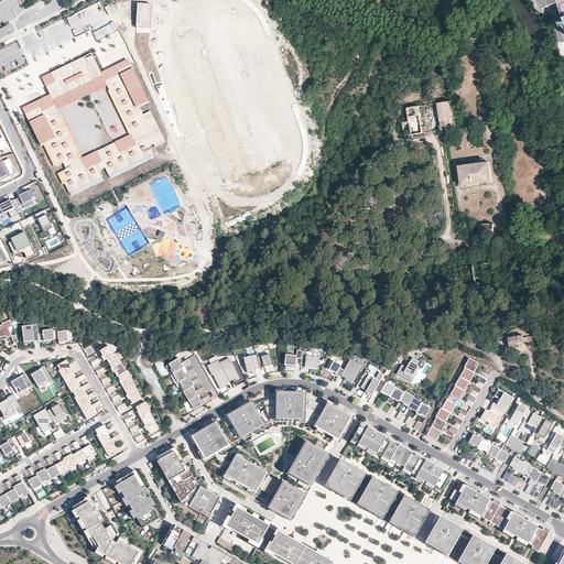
[(528,0),(545,17),(561,11),(555,0),(528,0)]
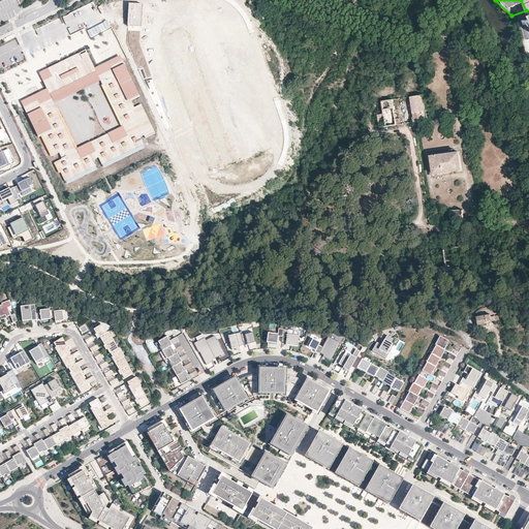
[(143,47),(144,6),(130,6),(129,39),(132,39),(132,50),(142,70),(145,69),(149,81),(154,79),(143,47)]
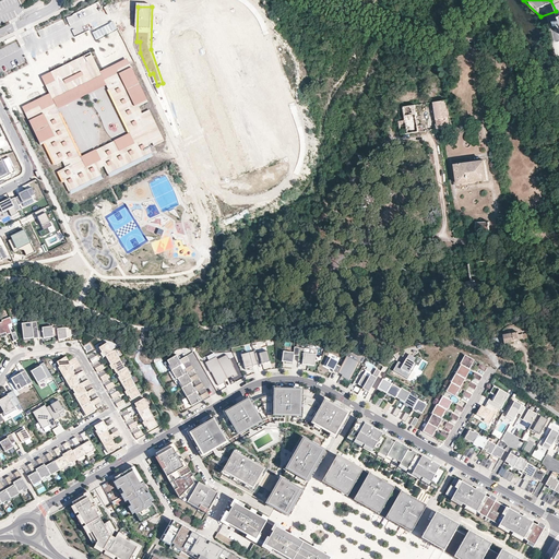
[(478,34),(463,36),(464,43),(479,40),(478,34)]
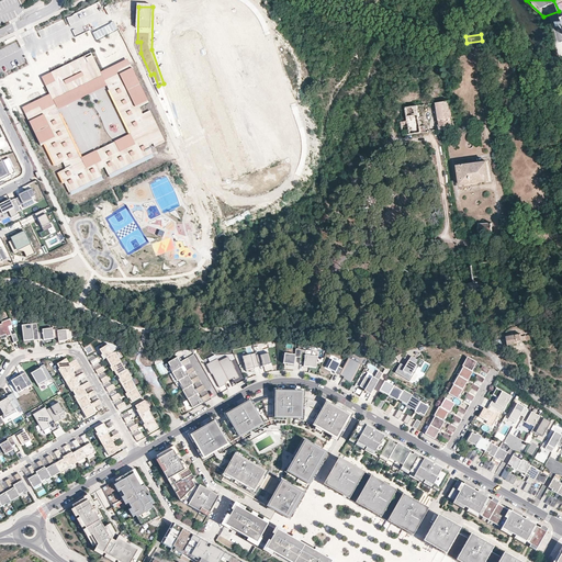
[(91,52),(51,71),(55,80),(46,85),(51,94),(53,100),(103,75),(101,71),(91,52)]
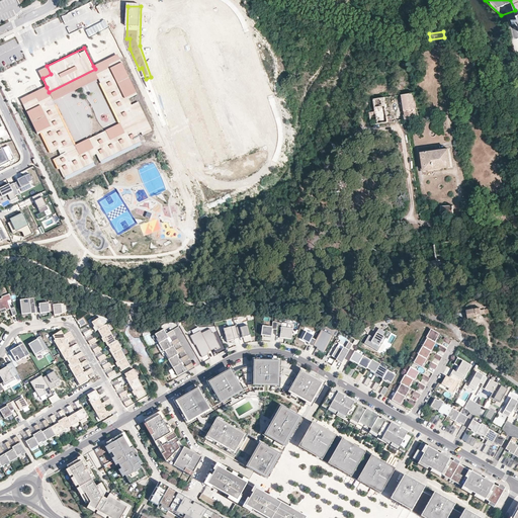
[(118,54),(93,66),(95,69),(96,73),(110,66),(108,64),(120,58),(118,54)]
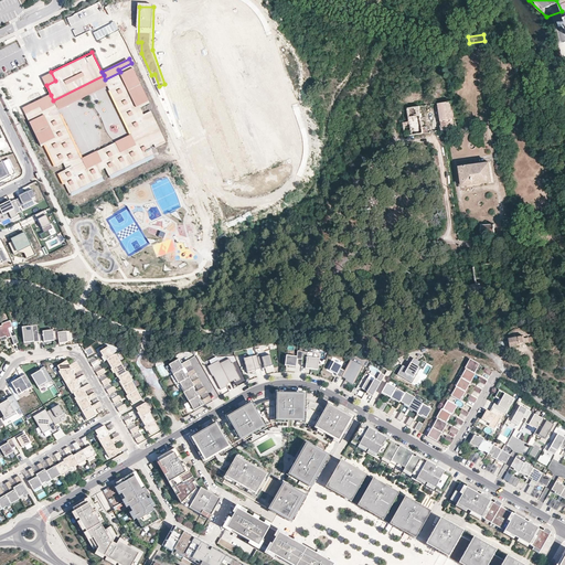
[(123,153),(117,142),(98,151),(104,163),(106,167),(109,174),(153,153),(150,145),(155,144),(156,146),(167,141),(151,110),(144,114),(140,106),(150,102),(131,63),(118,70),(120,72),(105,80),(107,84),(132,135),(138,146),(123,153)]
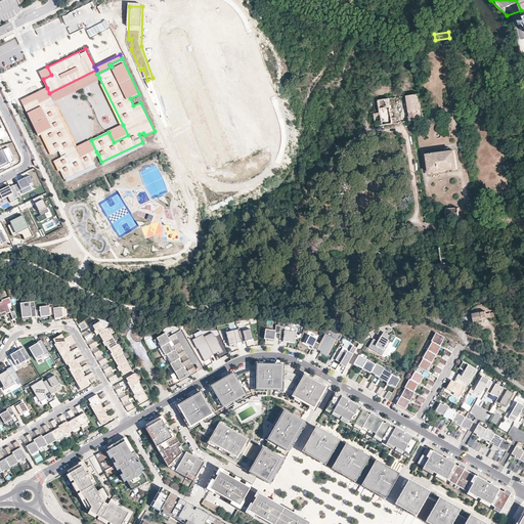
[(39,71),(43,79),(51,75),(47,67),(39,71)]
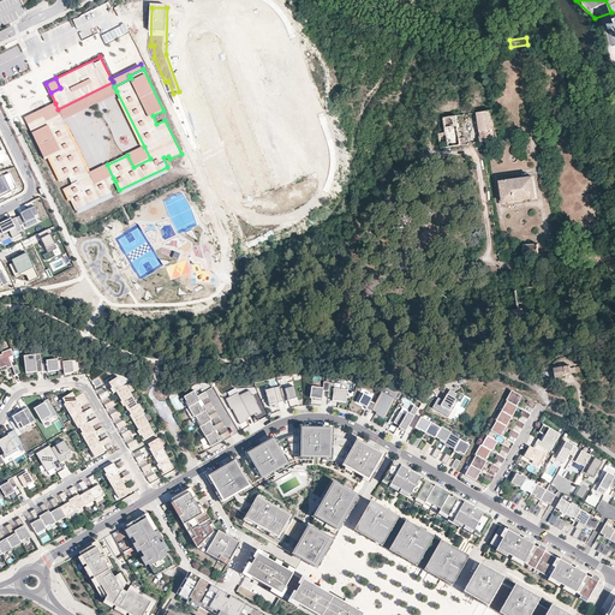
[(113,82),(58,109),(60,113),(63,118),(117,91),(114,87),(113,82)]
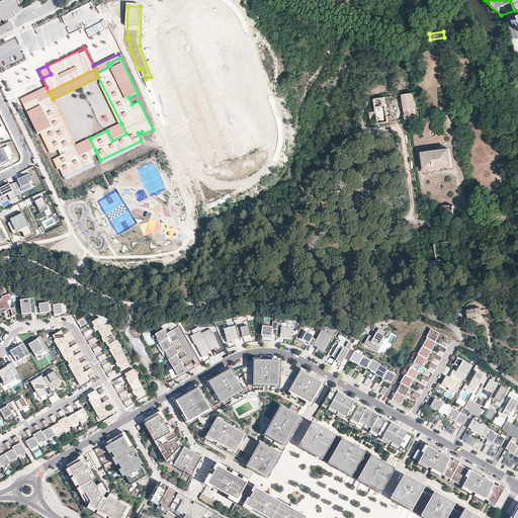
[(47,87),(20,99),(22,103),(36,96),(38,101),(51,95),(49,92),(47,87)]
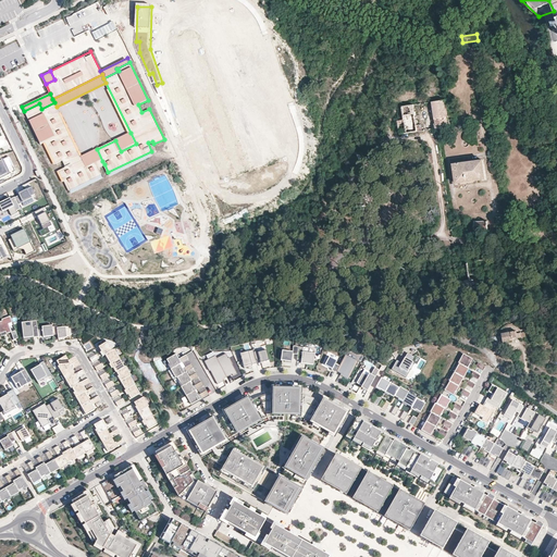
[(448,127),(444,100),(432,102),(436,130),(441,128),(448,127)]
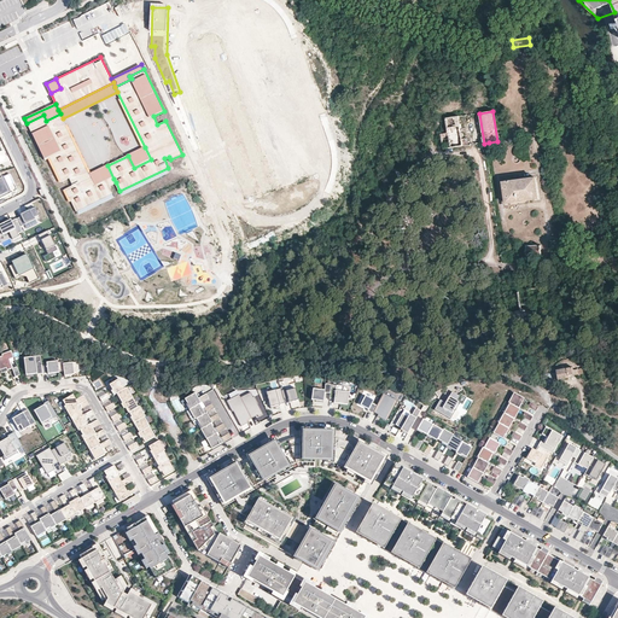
[(63,118),(60,114),(46,121),(44,115),(27,123),(44,158),(48,157),(60,181),(69,176),(73,184),(64,188),(70,200),(70,199),(76,210),(112,193),(109,186),(116,182),(114,179),(97,186),(91,174),(63,118)]
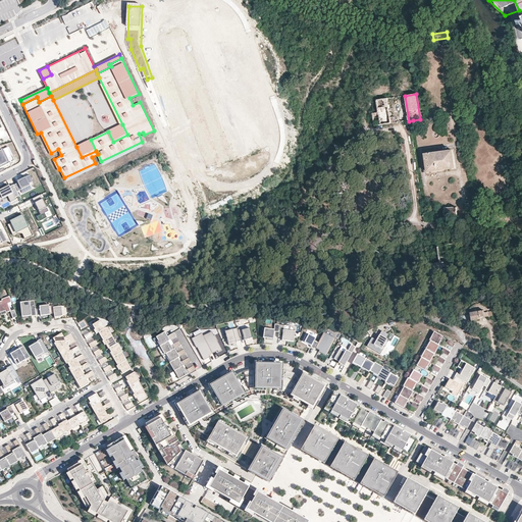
[(389,113),(387,98),(376,100),(378,112),(373,113),(375,125),(396,122),(394,113),(389,113)]
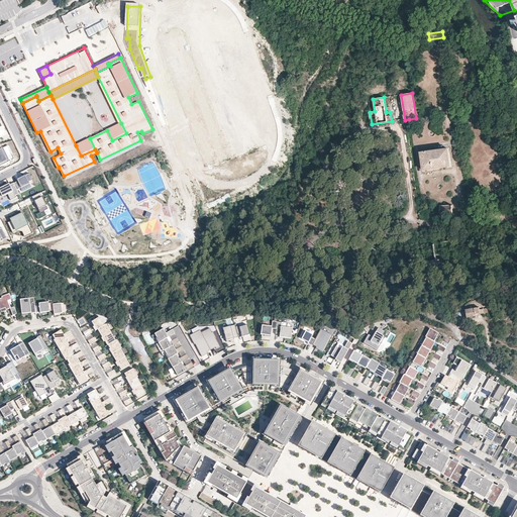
[(121,123),(107,130),(112,140),(126,133),(121,123)]
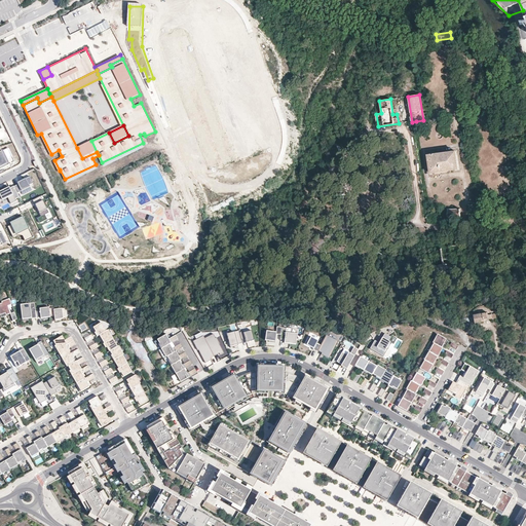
[(91,141),(77,148),(82,158),(97,152),(91,141)]
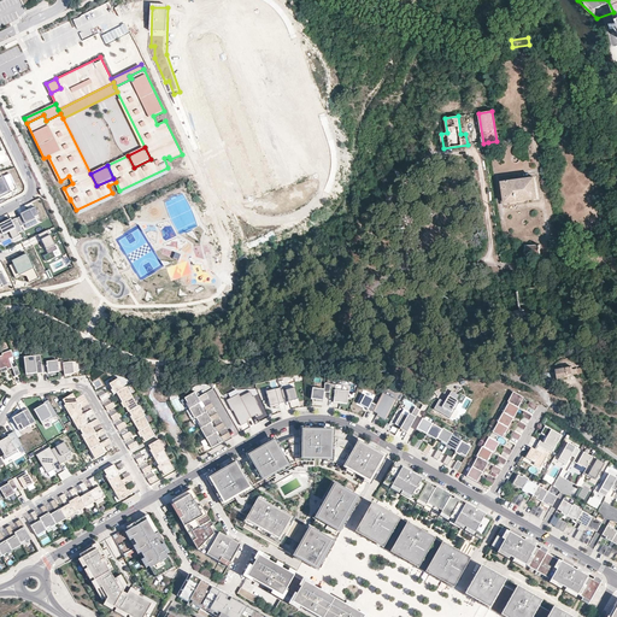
[(535,177),(500,182),(504,204),(539,199),(535,177)]
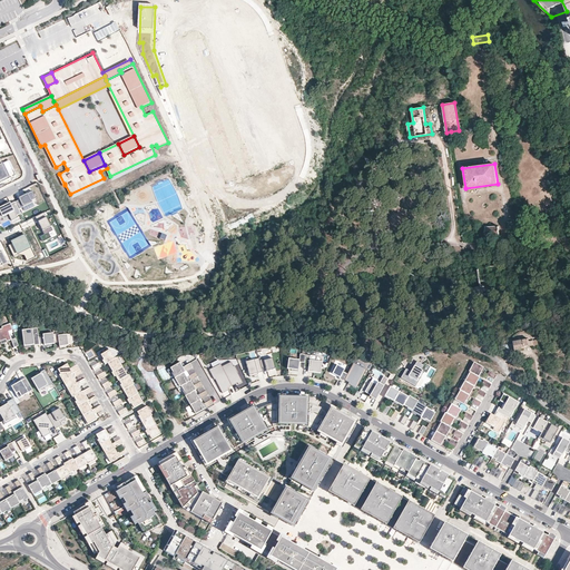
[(19,199),(15,202),(19,209),(32,203),(31,200),(36,198),(32,190),(18,197),(19,199)]
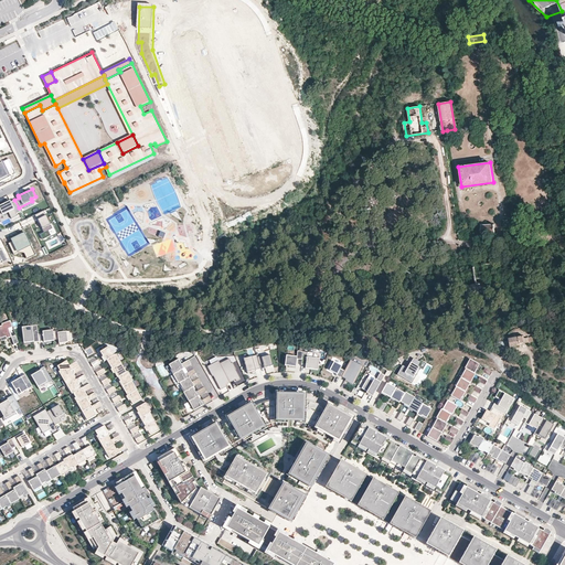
[(17,213),(21,211),(19,208),(14,200),(10,202),(10,201),(0,205),(0,214),(2,214),(8,211),(9,212),(12,219),(18,216),(17,213)]
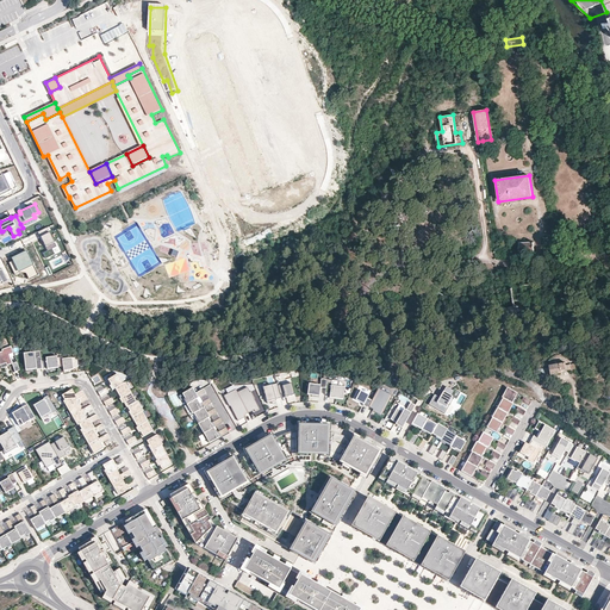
[(44,236),(45,238),(47,238),(48,241),(47,242),(50,249),(45,251),(49,257),(55,255),(51,249),(56,247),(47,228),(41,231),(43,236),(44,236)]
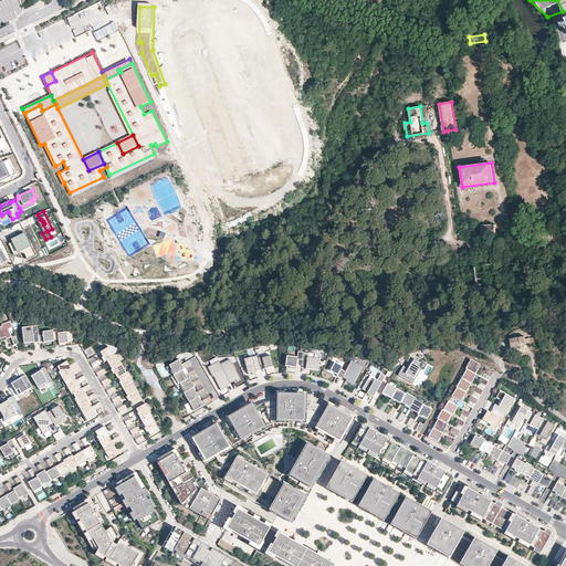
[(482,226),(482,234),(495,234),(495,226),(482,226)]
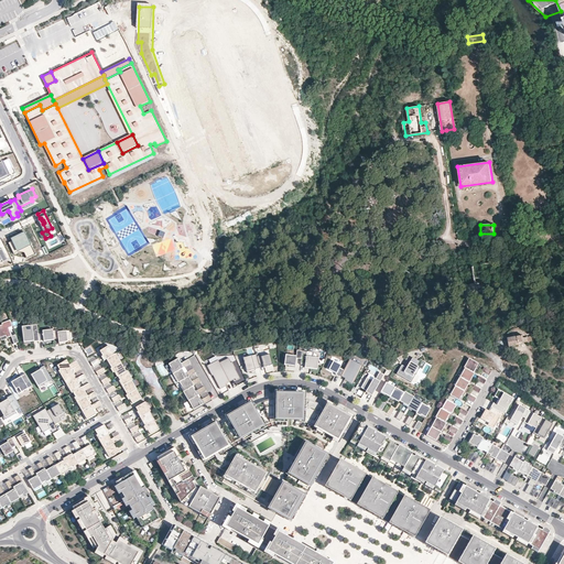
[(33,246),(26,232),(13,239),(14,241),(10,242),(15,255),(33,246)]
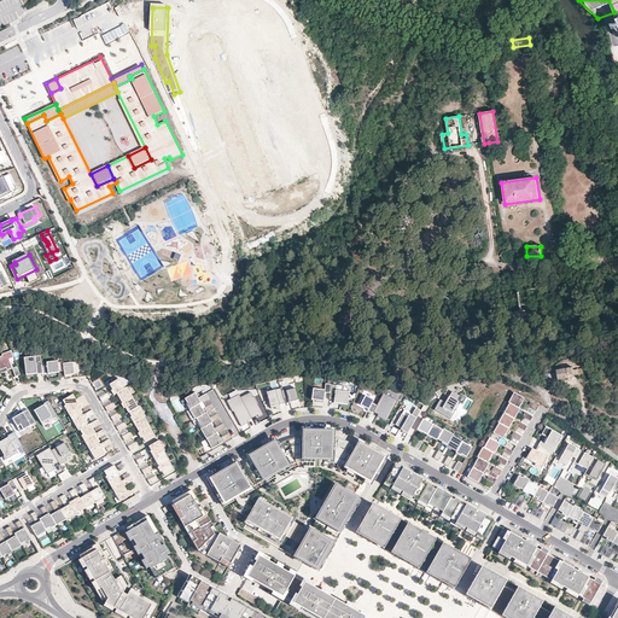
[(15,357),(11,350),(3,354),(3,356),(0,356),(0,369),(6,368),(7,371),(12,368),(16,377),(21,375),(17,367),(13,368),(10,359),(15,357)]
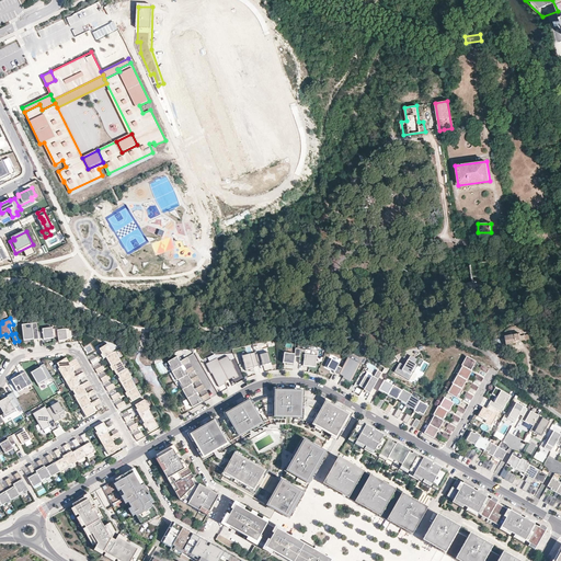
[(32,323),(22,324),(24,340),(34,339),(34,340),(38,339),(38,331),(37,323),(32,324),(32,323)]
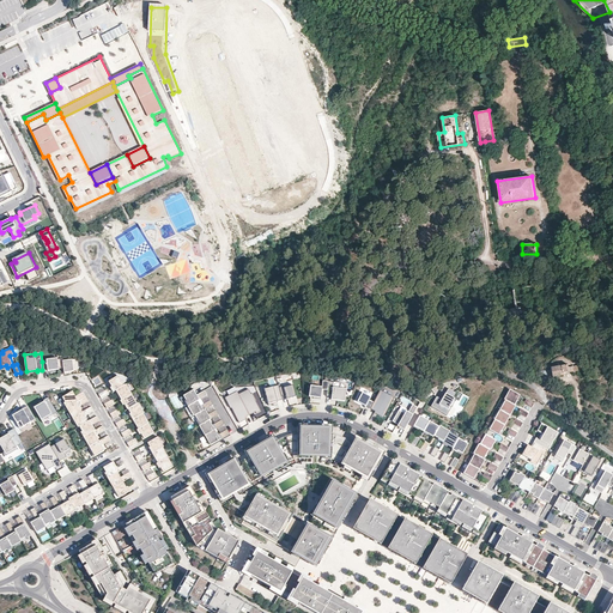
[(58,359),(58,358),(47,359),(47,362),(42,362),(42,370),(48,370),(48,371),(59,369),(58,359)]
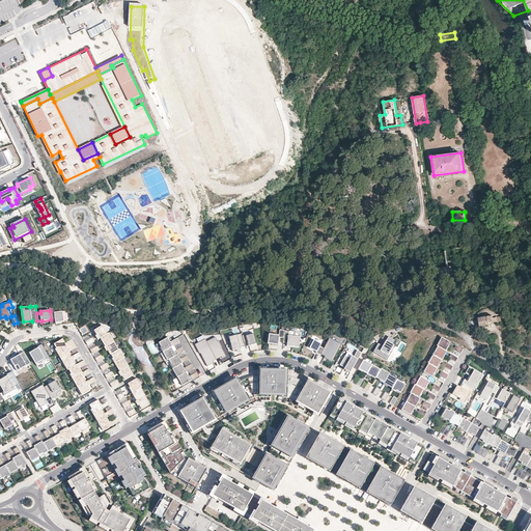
[(55,310),(50,311),(51,319),(55,318),(56,324),(61,324),(60,320),(67,319),(66,311),(55,312),(55,310)]
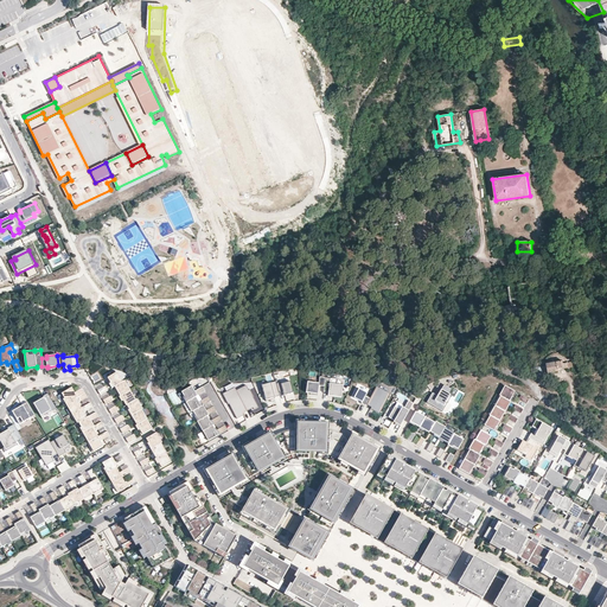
[(582,364),(581,356),(575,357),(575,360),(564,363),(564,360),(545,364),(545,365),(547,369),(544,370),(545,374),(558,371),(557,369),(582,364)]
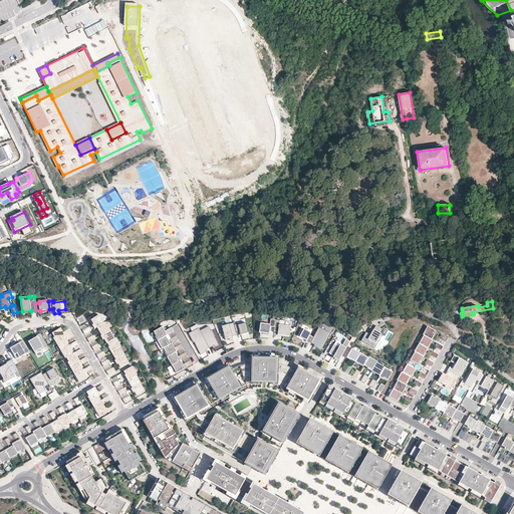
[(104,323),(99,315),(91,320),(95,328),(96,327),(104,323)]
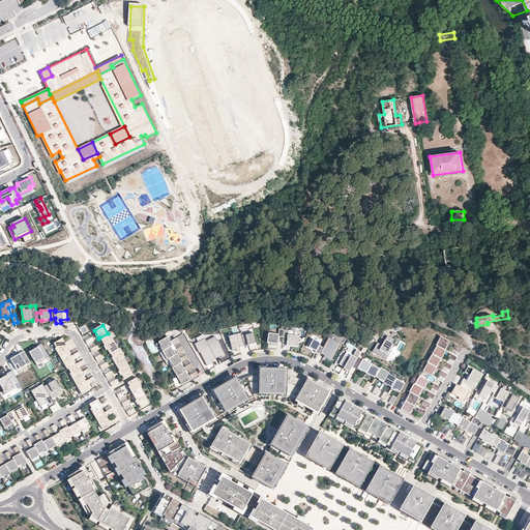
[(283,336),(284,329),(280,328),(278,334),(268,332),(267,342),(277,344),(278,336),(283,336)]
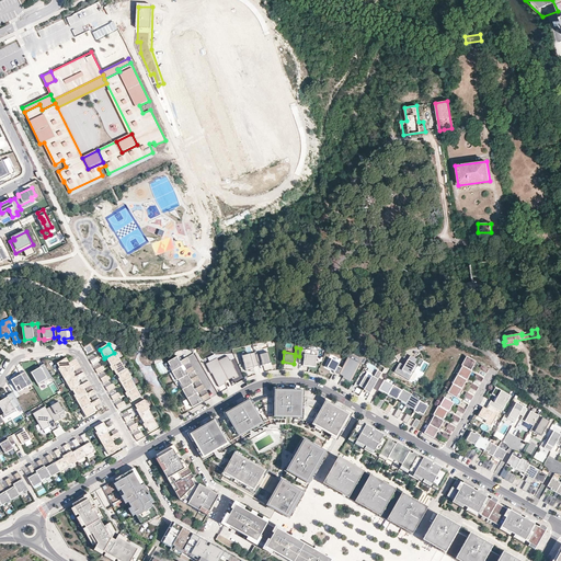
[(311,350),(300,348),(299,356),(299,362),(304,363),(304,365),(316,367),(317,356),(310,355),(311,350)]
